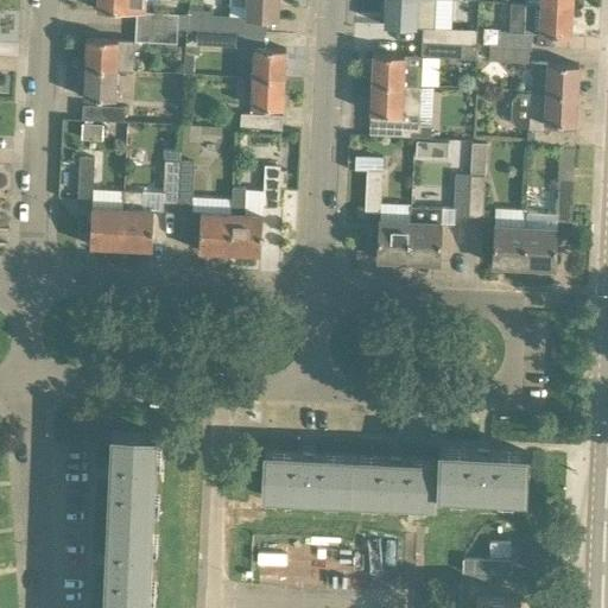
[(96,0),(96,11),(135,13),(134,26),(176,29),(177,14),(144,13),(144,0),(96,0)]
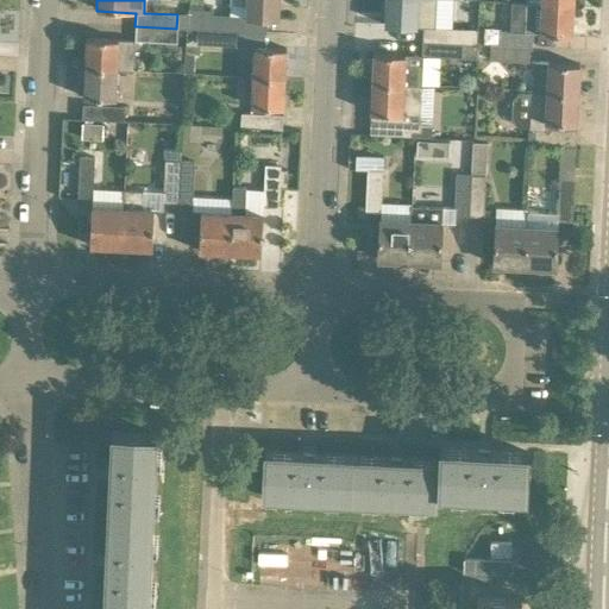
[(230,0),(230,6),(244,6),(244,19),(277,20),(277,0),(230,0)]
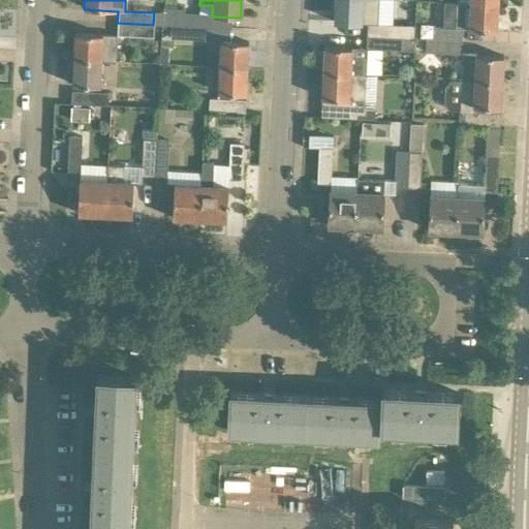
[(376,25),(377,0),(333,0),(333,23),(366,24),(366,37),(412,39),(413,27),(403,26),(376,25)]
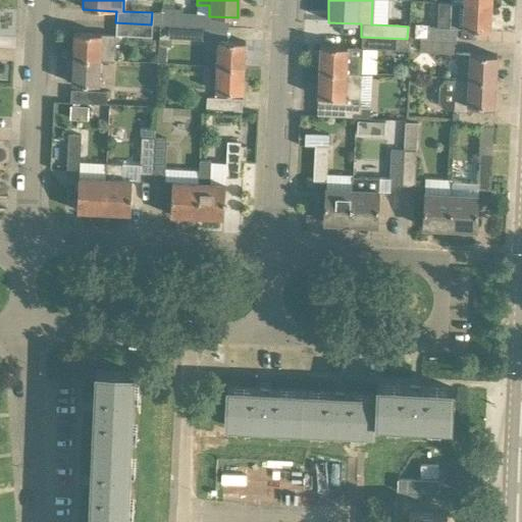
[(488,31),(489,5),(462,4),(450,3),(449,29),(427,28),(426,40),(455,41),(456,29),(488,31)]
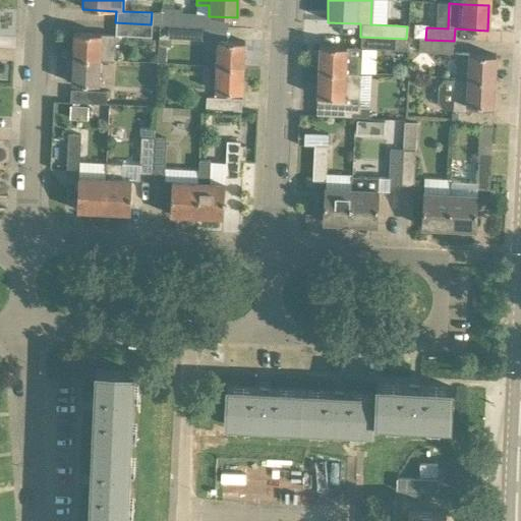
[(160,8),(160,13),(159,24),(167,25),(203,27),(204,16),(204,15),(196,14),(177,13),(177,9),(160,8)]
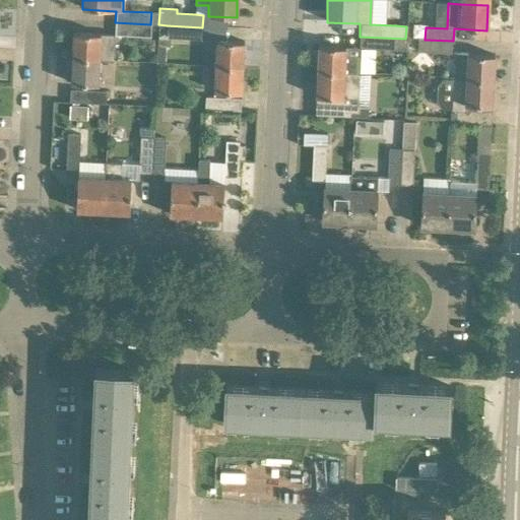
[(150,38),(150,24),(115,22),(114,36),(150,38)]
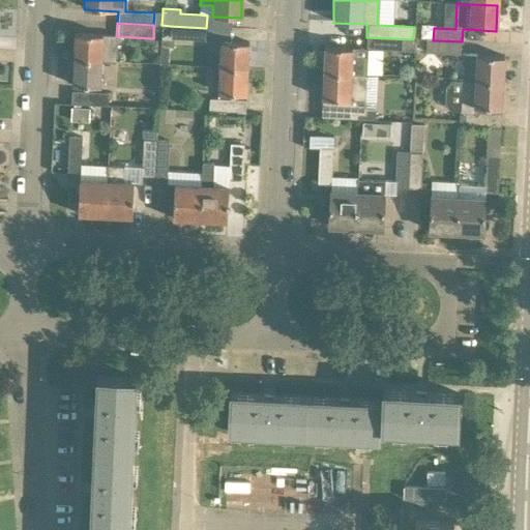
[(206,41),(206,28),(170,26),(170,39),(206,41)]
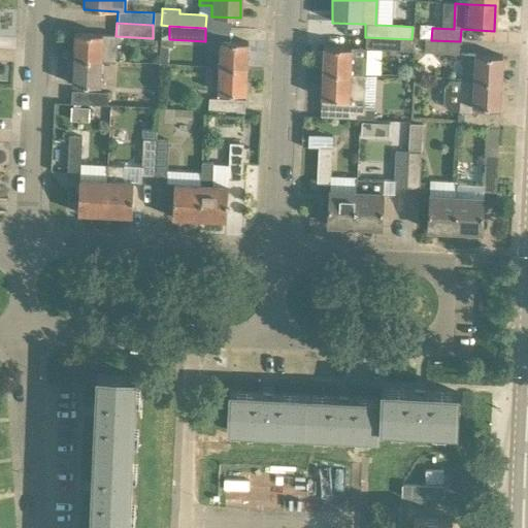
[(114,61),(116,36),(73,33),(72,59),(114,61)]
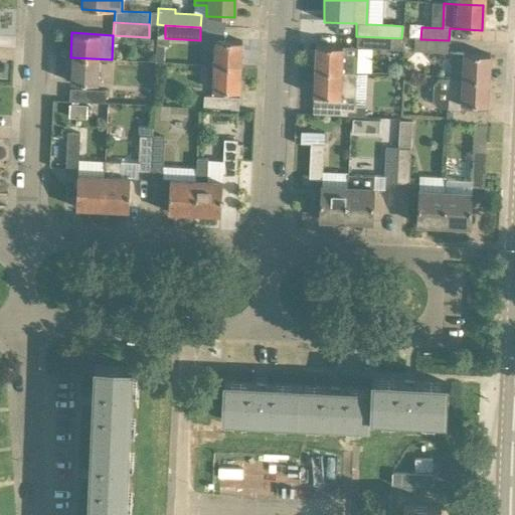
[(401,51),(401,38),(356,36),(355,48),(356,48),(401,51)]
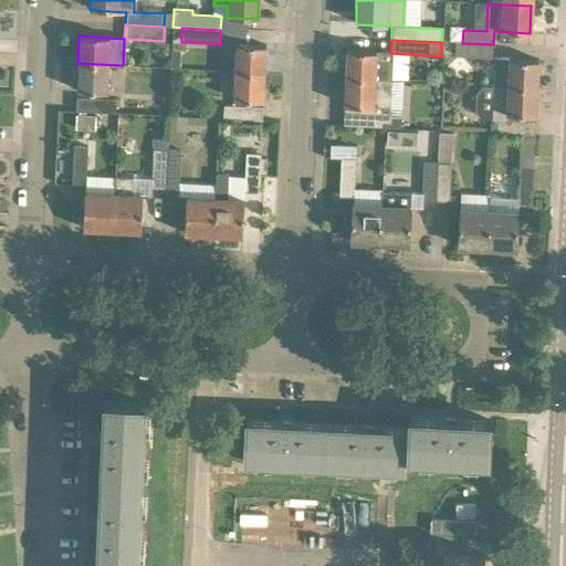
[(492,59),(493,44),(462,43),(453,42),(454,44),(453,56),(492,59)]
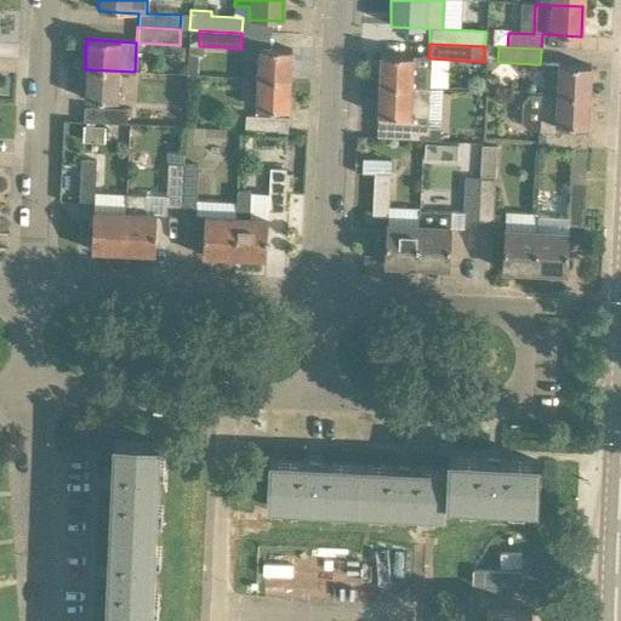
[(256,78),(289,79),(291,51),(257,49),(256,78)]
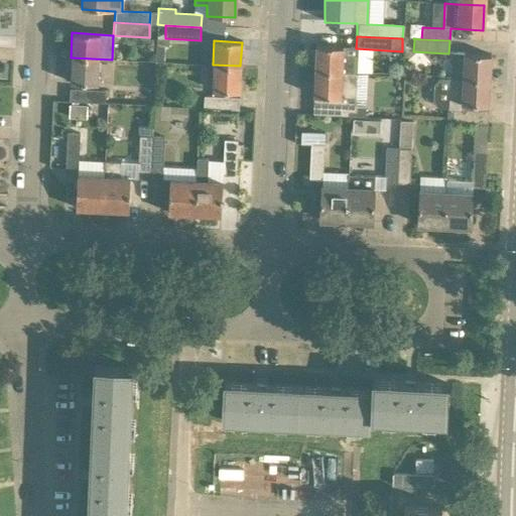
[(356,48),(343,47),(315,46),(314,71),(342,73),(356,74),(357,48),(356,48)]
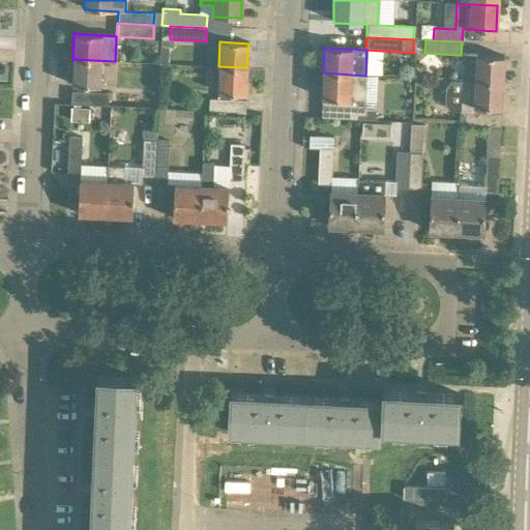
[(473,80),(502,82),(503,57),(474,55),(473,80)]
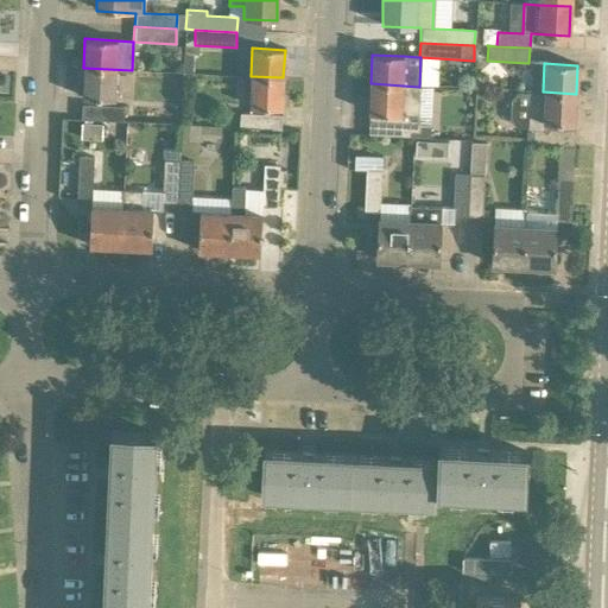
[(132,71),(132,70),(83,68),(82,99),(115,100),(116,70),(132,71)]
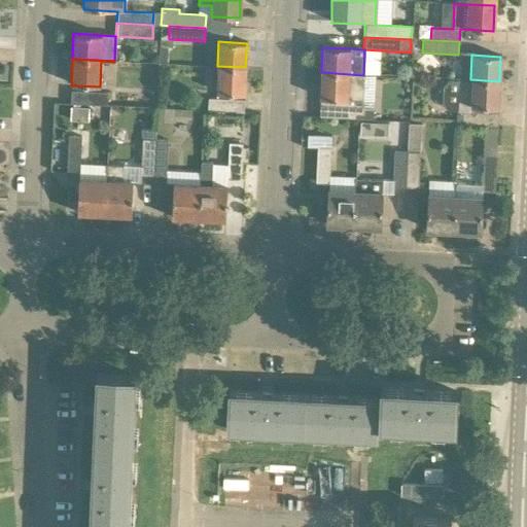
[(244,95),(245,67),(217,66),(216,93),(244,95)]
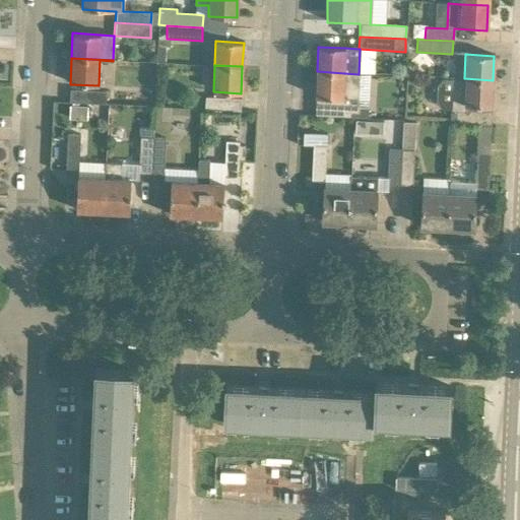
[(359,74),(344,73),(317,71),(315,116),(356,118),(359,74)]
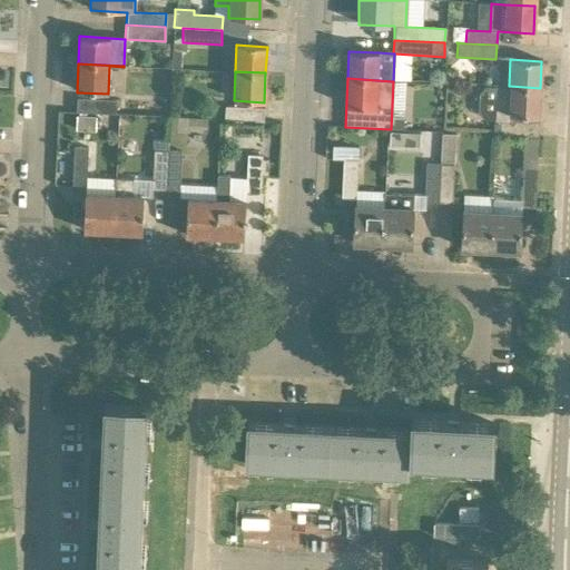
[(537,138),(540,88),(509,86),(509,87),(495,86),(493,121),(493,135),(499,136),(522,137),(537,138)]
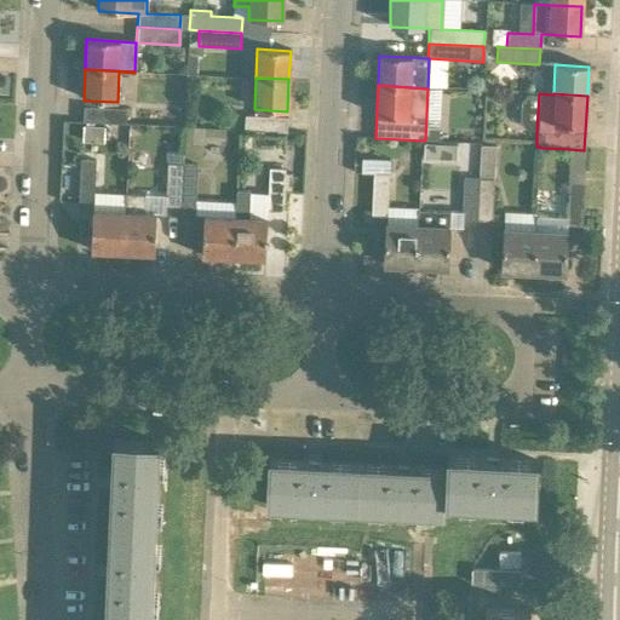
[(125,125),(126,109),(84,108),(82,124),(125,125)]
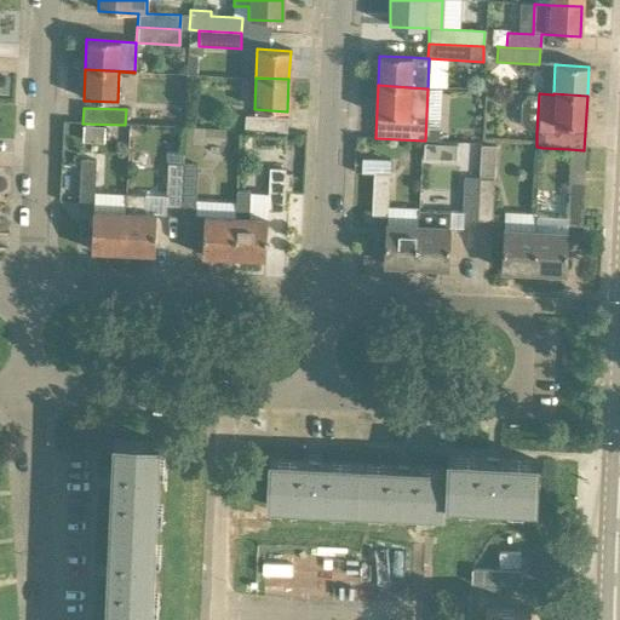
[(287,133),(288,118),(245,116),(245,131),(287,133)]
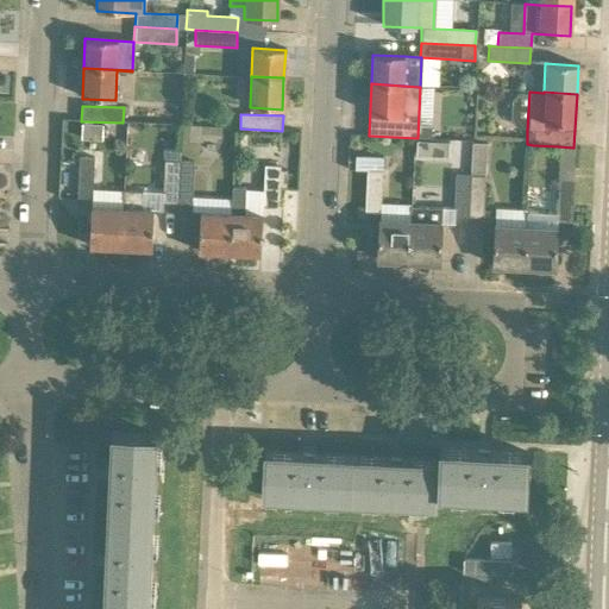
[(431,155),(432,140),(418,140),(416,155),(431,155)]
